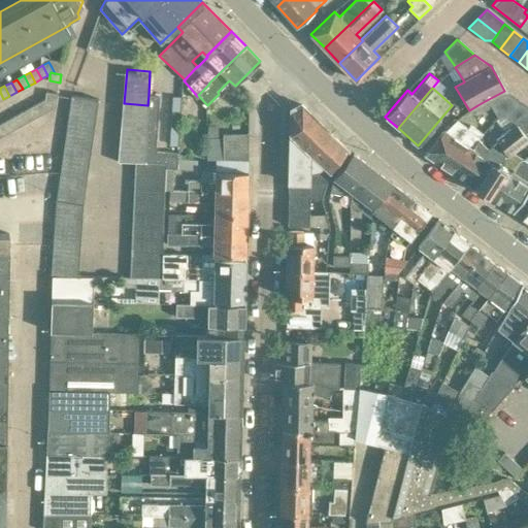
[(487,100),(491,108),(493,112),(496,118),(501,113),(507,122),(509,121),(513,125),(527,140),(527,138),(527,107),(504,91),(487,100)]
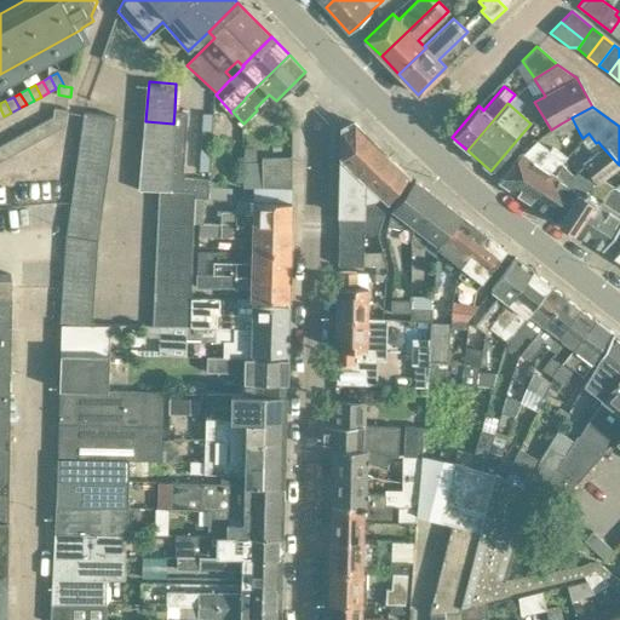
[(55,118),(67,119),(68,110),(56,109),(55,118)]
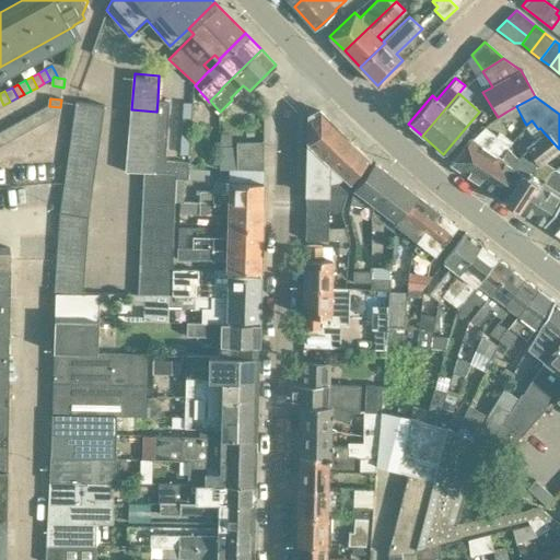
[(73,116),(103,119),(105,103),(77,98),(73,116)]
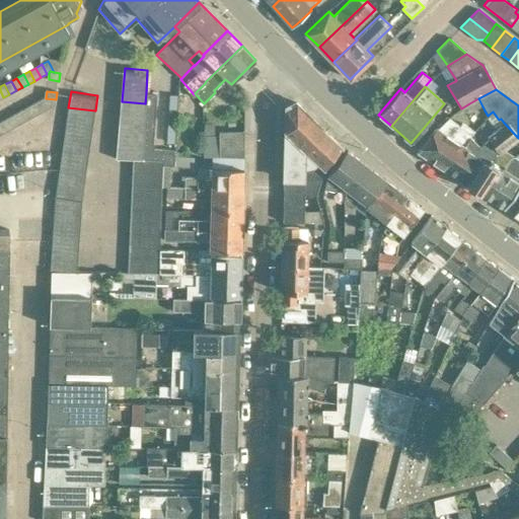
[(164,159),(164,165),(171,166),(174,166),(175,155),(175,149),(154,148),(157,93),(146,93),(145,103),(144,115),(144,127),(143,138),(142,150),(142,158),(164,159)]
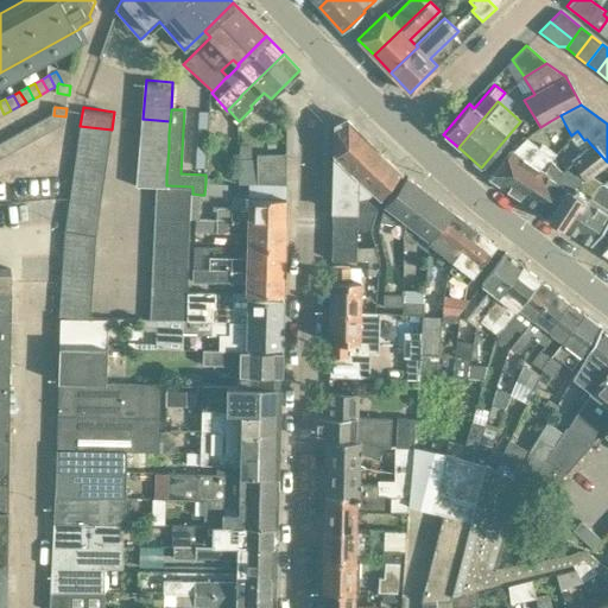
[(54,115),(52,116),(58,127),(65,124),(65,116),(54,115)]
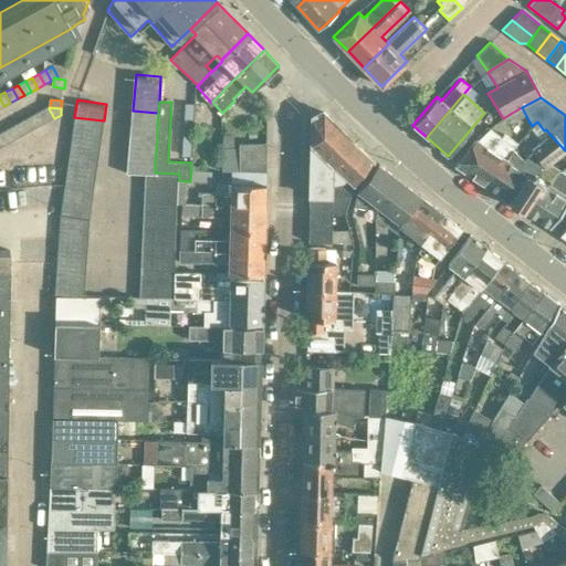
[(526,116),(522,107),(512,113),(517,122),(526,116)]
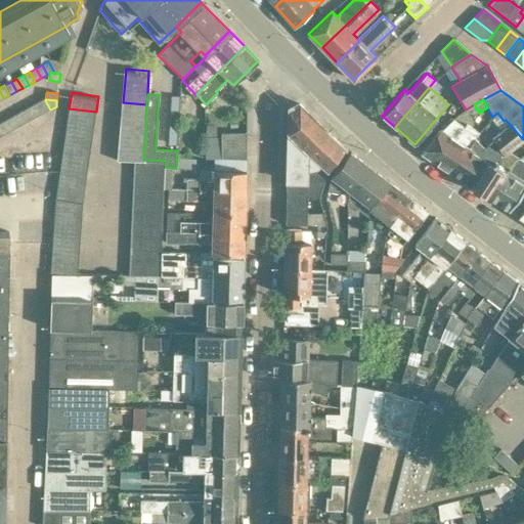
[(45,100),(39,103),(44,114),(50,110),(45,100)]
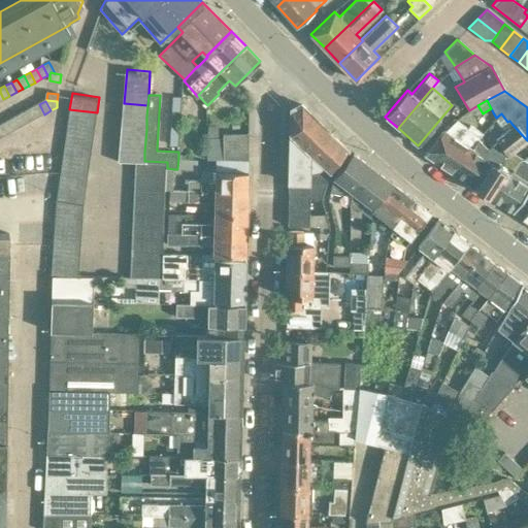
[(124,103),(123,114),(146,117),(147,105),(124,103)]
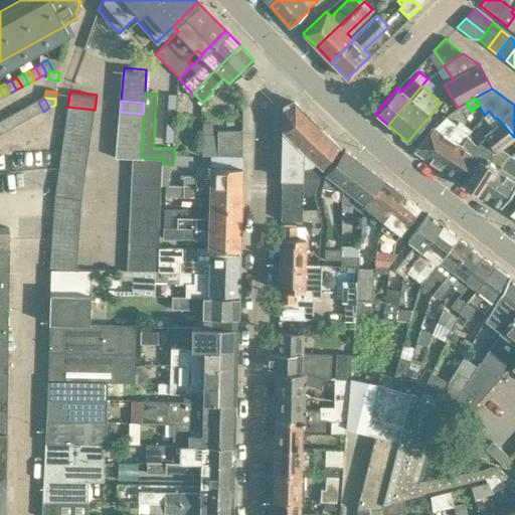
[(38,102),(32,105),(37,115),(43,112),(38,102)]
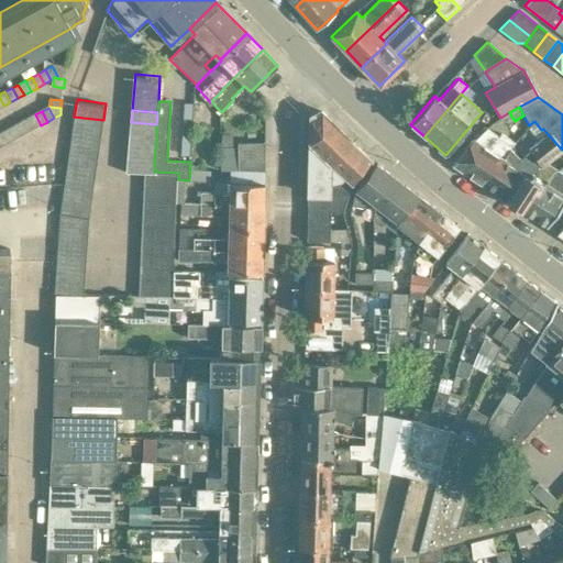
[(352,183),(371,158),(353,143),(353,142),(321,111),(310,118),(307,241),(329,241),(329,229),(330,212),(341,212),(350,183),(352,183)]
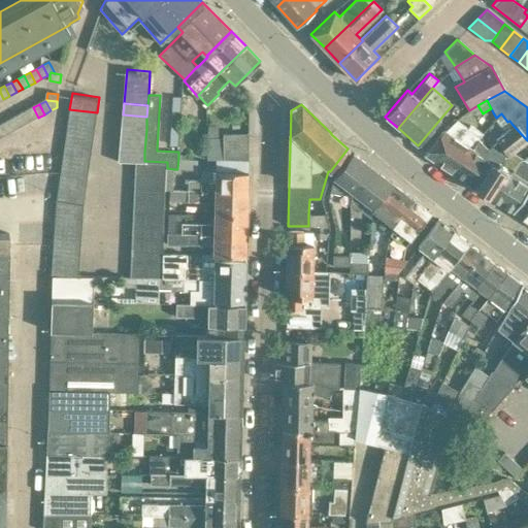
[(33,107),(27,111),(32,121),(38,118),(33,107)]
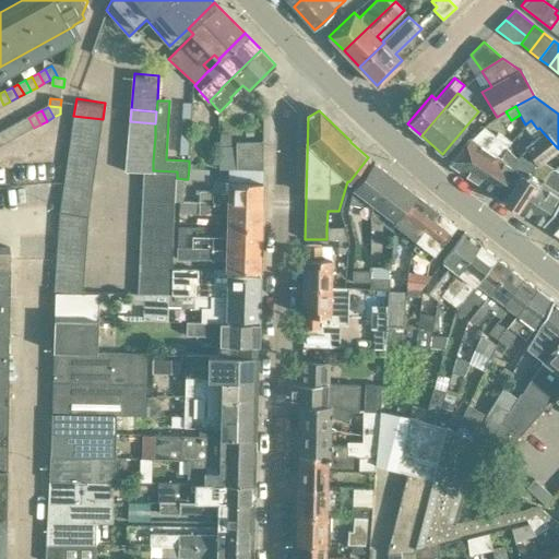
[(100,134),(103,119),(73,116),(71,131),(100,134)]
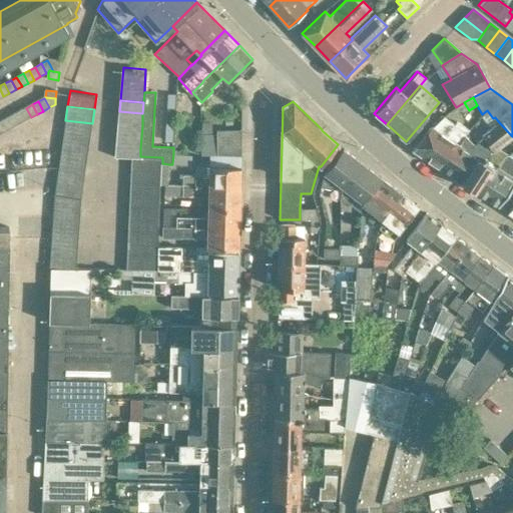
[(20,111),(25,121),(31,117),(26,108),(20,111)]
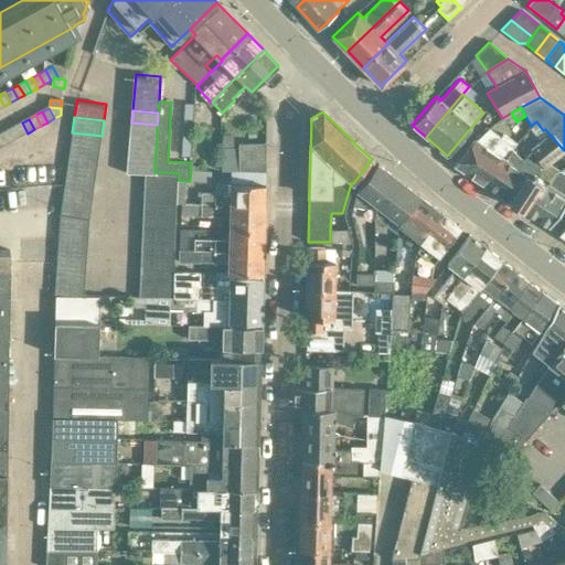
[(22,123),(16,126),(21,137),(28,134),(22,123)]
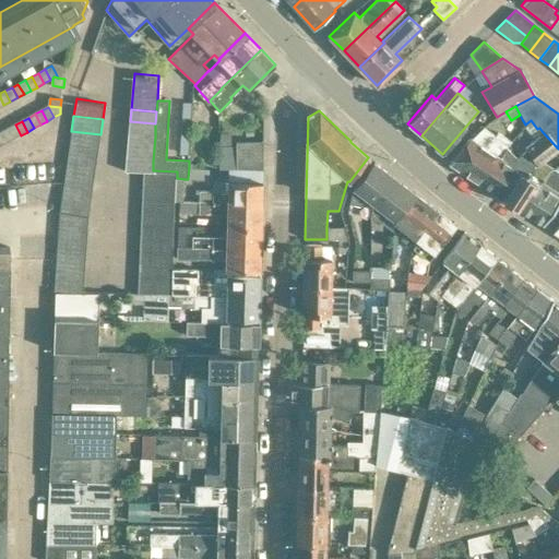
[(130,121),(129,134),(155,137),(155,123),(130,121)]
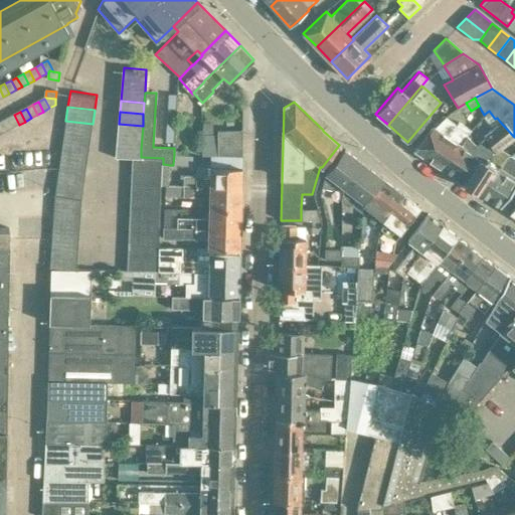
[(14,115),(8,119),(13,128),(19,125),(14,115)]
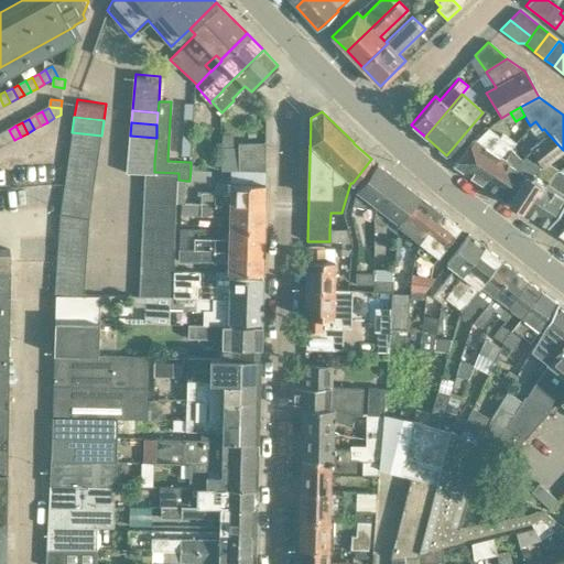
[(14,140),(9,130),(2,133),(8,143),(14,140)]
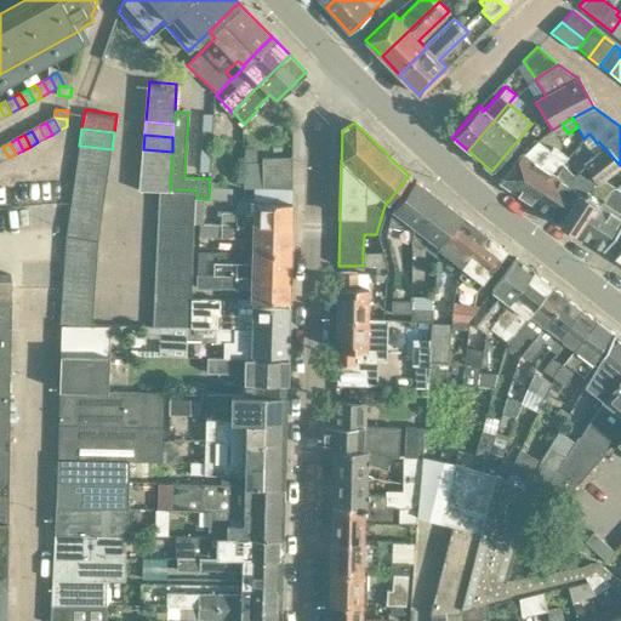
[(552,174),(567,157),(553,148),(551,152),(537,143),(524,154),(520,152),(501,178),(499,181),(533,204),(543,188),(548,191),(558,177),(552,174)]
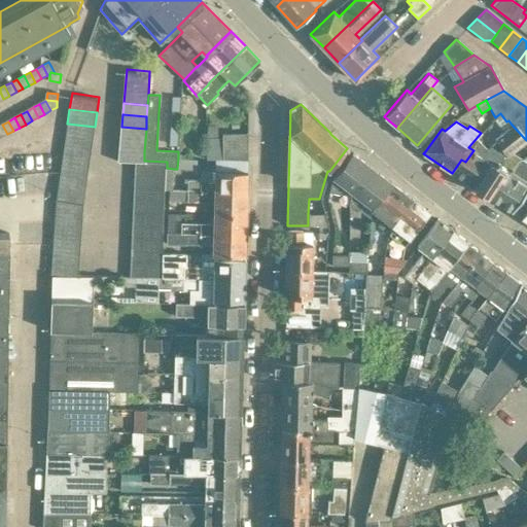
[(93,142),(95,127),(67,124),(65,139),(93,142)]
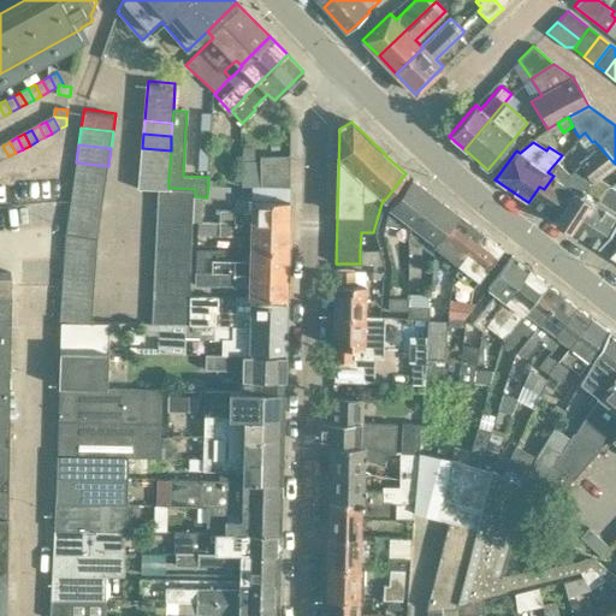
[(255,146),(243,146),(243,160),(255,160),(255,146)]
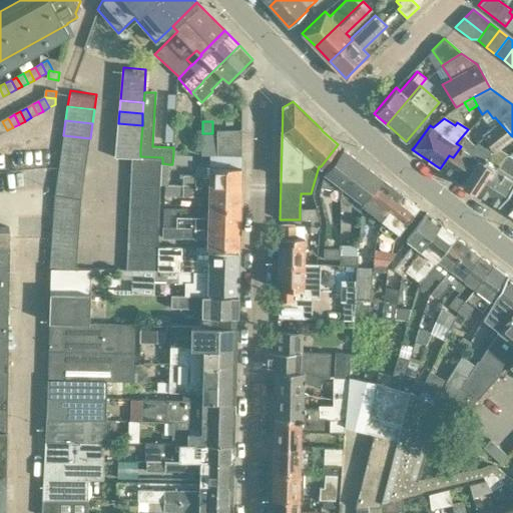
[(449,155),(440,168),(460,181),(476,157),(481,160),(496,148),(512,136),(498,121),(480,136),(481,137),(473,144),(465,136),(469,130),(468,129),(456,143),(461,146),(453,157),(449,155)]
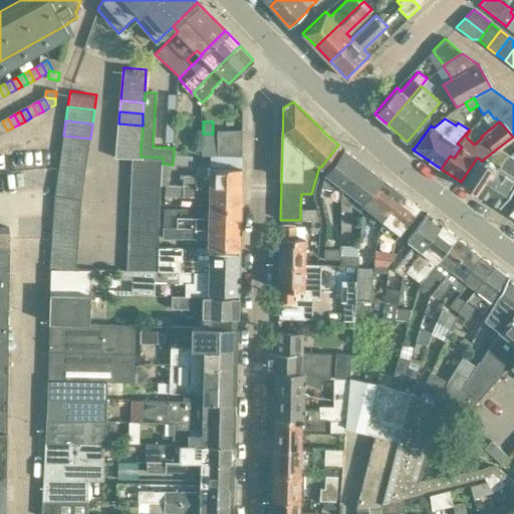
[(118,123),(117,135),(142,137),(143,125),(118,123)]
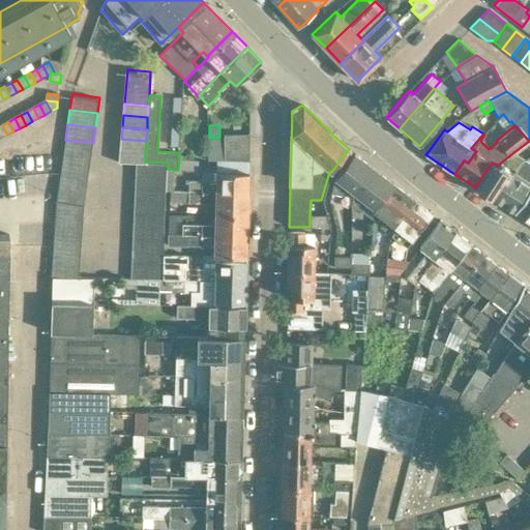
[(248,160),(249,134),(224,135),(224,138),(219,138),(209,138),(208,138),(208,160),(248,160)]
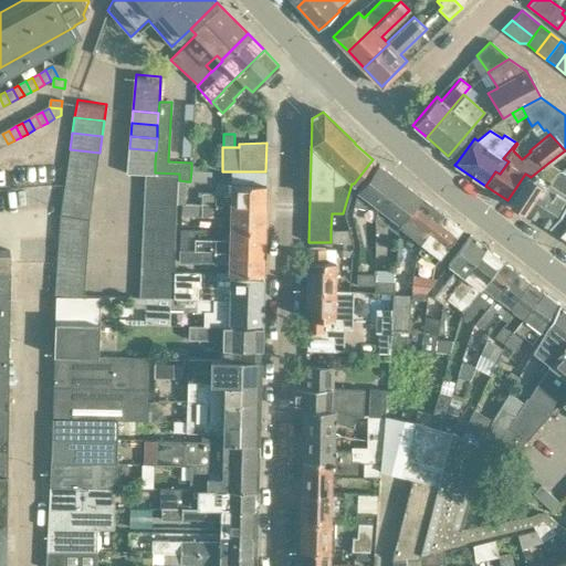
[(129,148),(128,161),(155,164),(156,150),(129,148)]
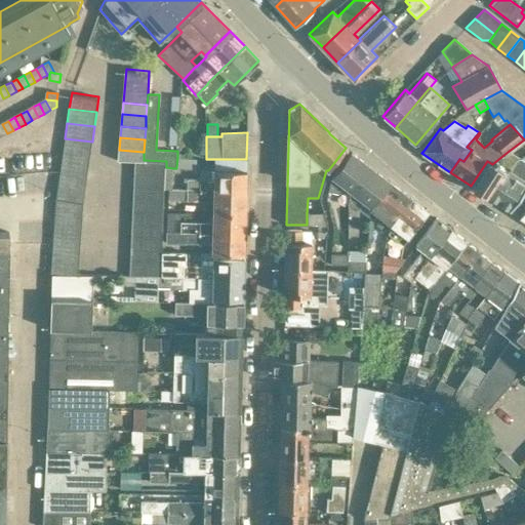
[(90,156),(92,142),(65,138),(63,153),(90,156)]
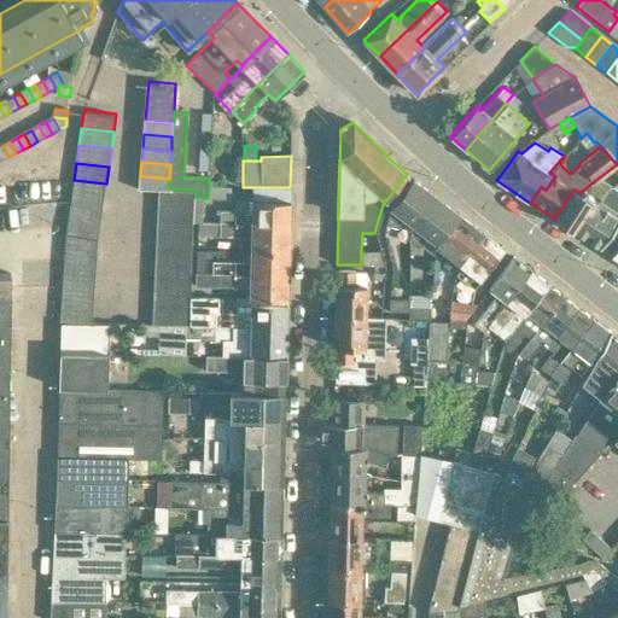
[(586,210),(572,231),(600,249),(617,225),(617,175),(617,176),(617,178),(617,179),(610,186),(608,185),(599,200),(596,199),(588,211),(586,210)]
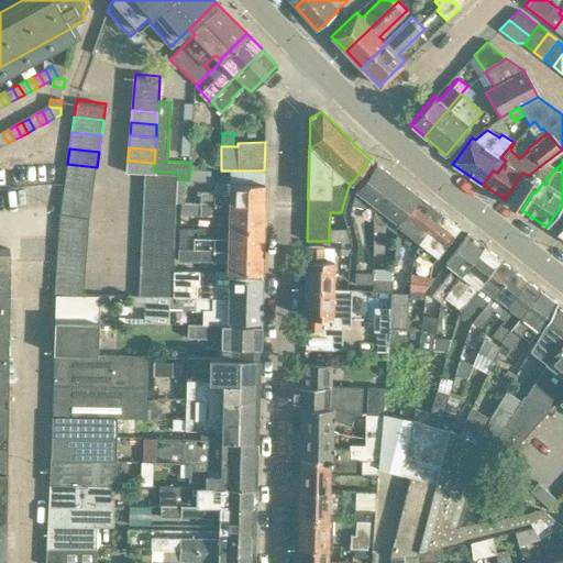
[(128,173),(145,174),(154,174),(154,172),(154,163),(128,161),(128,173)]
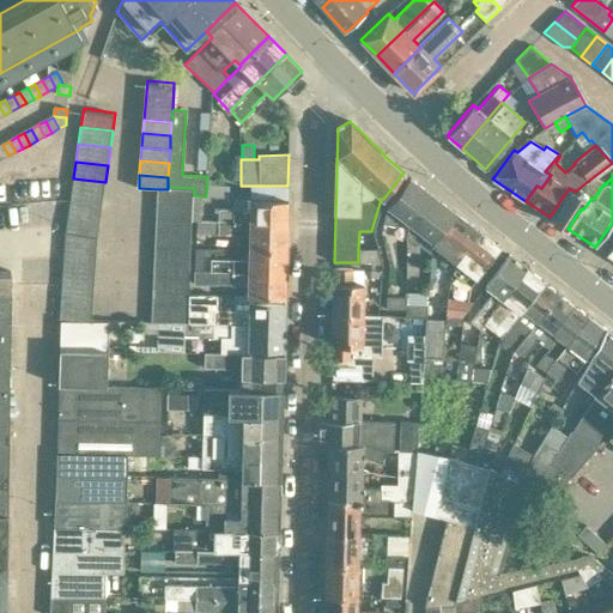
[(410,224),(408,226),(432,195),(410,177),(387,206),(383,223),(395,226),(402,218),(410,224)]
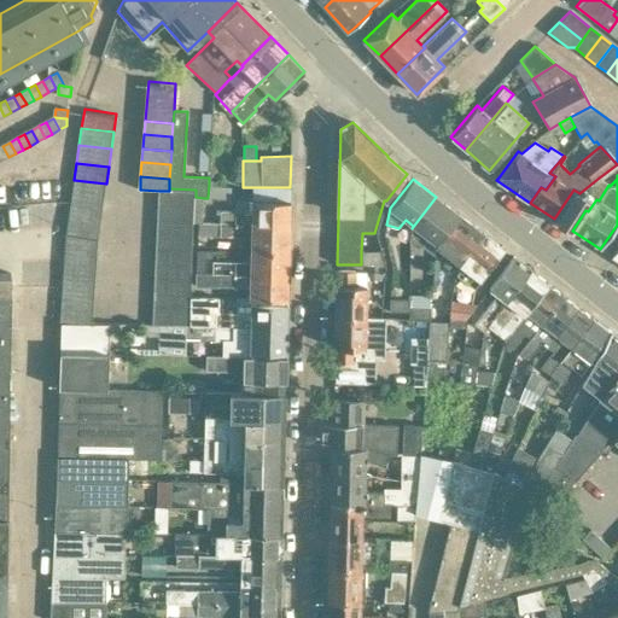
[(554,219),(572,231),(586,210),(588,211),(596,199),(599,200),(608,185),(598,179),(579,193),(573,190),(554,219)]
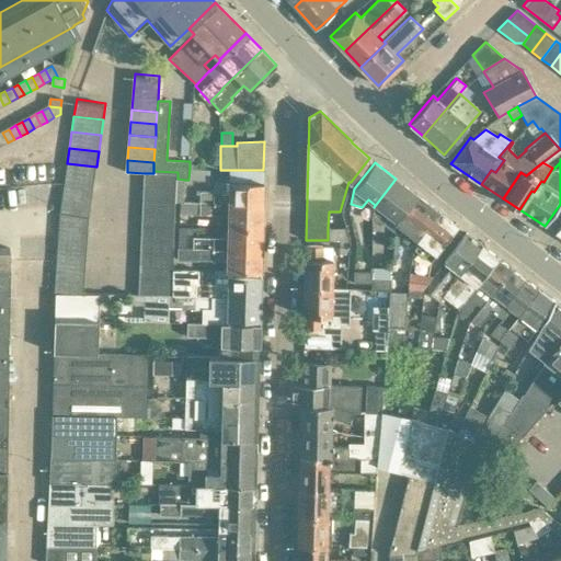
[(94,182),(96,167),(67,163),(65,179),(94,182)]
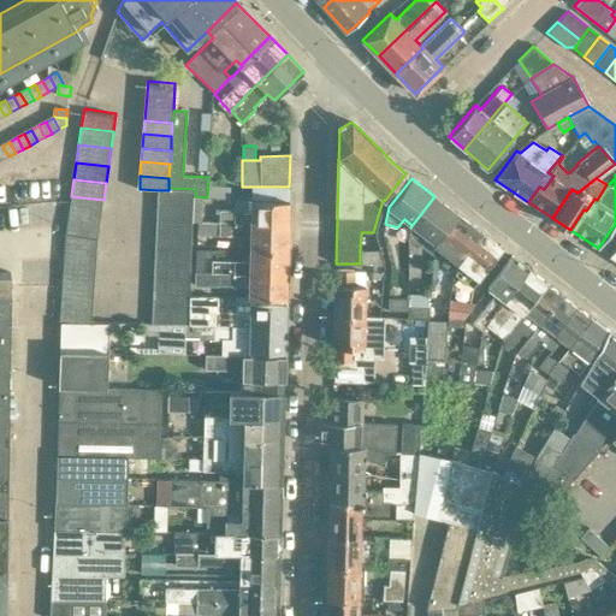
[(231,185),(208,184),(207,197),(231,199),(231,185)]
